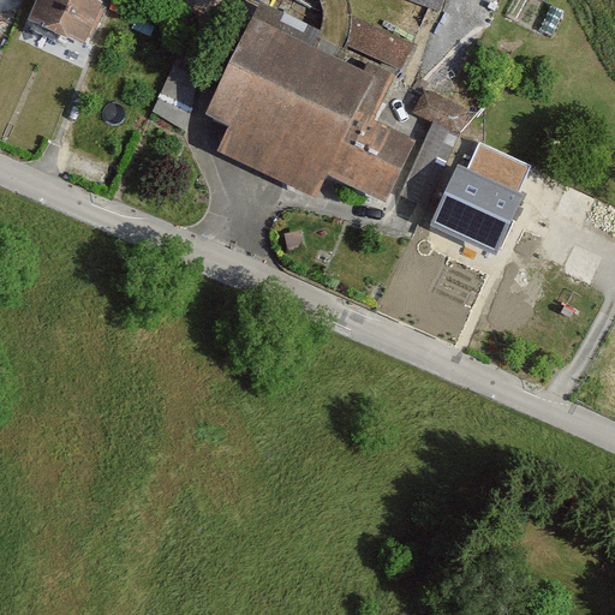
[(40,0),(29,25),(84,47),(100,9),(94,6),(96,0),(40,0)]
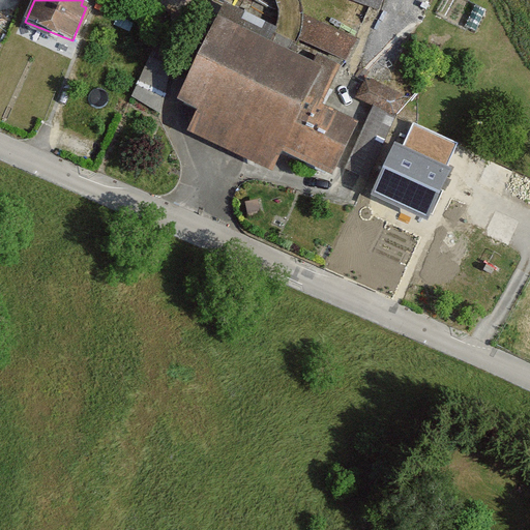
[(349,0),(377,10),(380,0),(349,0)]
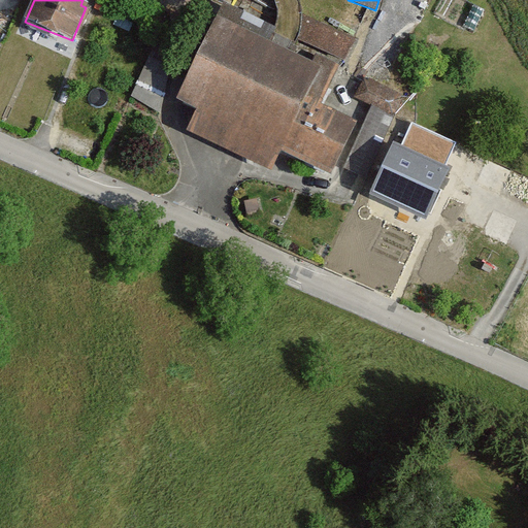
[(355,39),(302,17),(293,37),(347,60),(355,39)]
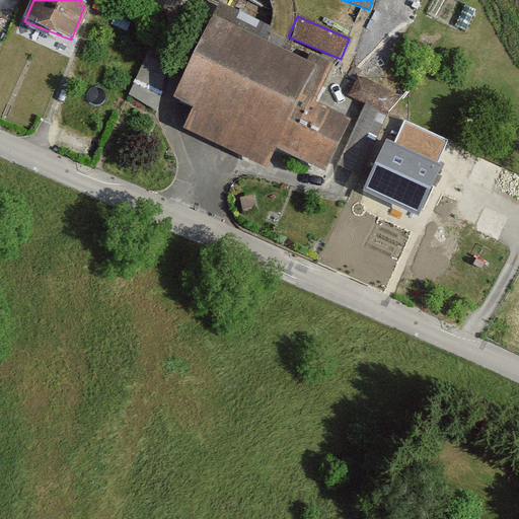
[(273,147),(323,172),(348,124),(312,106),(331,67),(310,57),(305,66),(213,19),(173,98),(196,109),(188,127),(264,165),(273,147)]
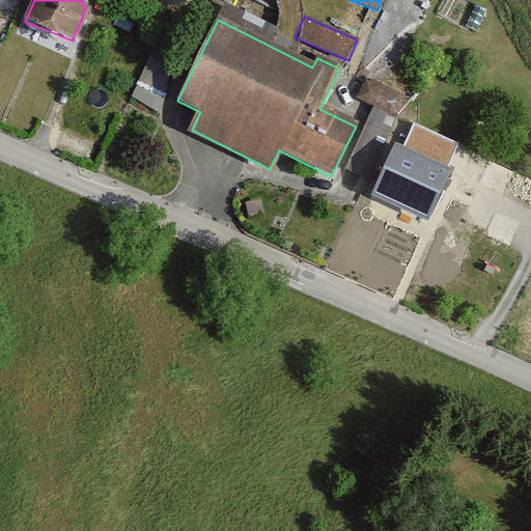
[(171,46),(159,40),(132,99),(160,111),(171,46)]
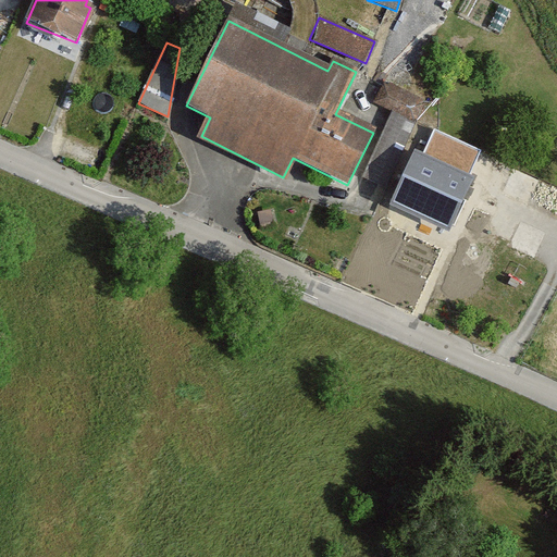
[(395,202),(448,225),(482,150),(434,130),(424,152),(418,150),(395,202)]
